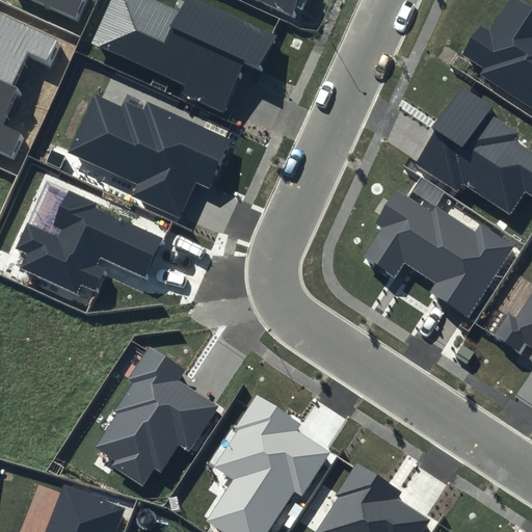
[(36,0),(78,20),(86,0),(36,0)]
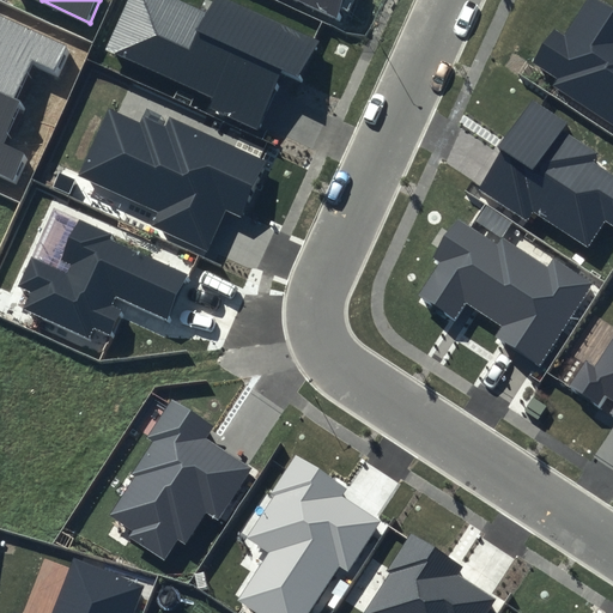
[(213,0),(208,13),(176,0),(129,0),(109,47),(216,93),(208,109),(255,129),(280,73),(303,83),(322,41),(229,0),(213,0)]
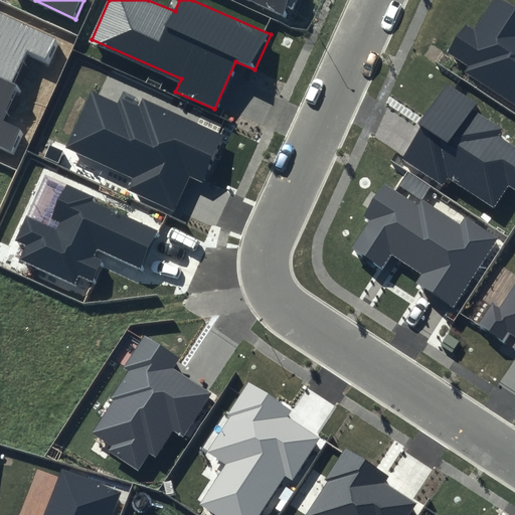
[(244,0),(281,16),(288,0),(244,0)]
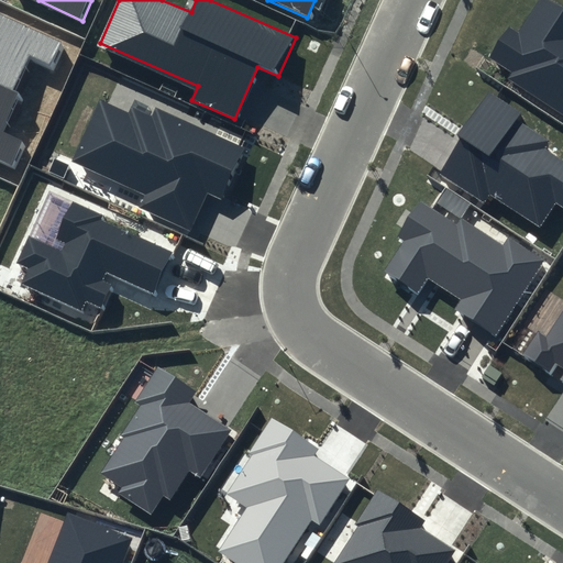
[(562,10),(547,0),(538,0),(517,33),(507,26),(488,55),(512,72),(508,78),(562,113),(562,10)]
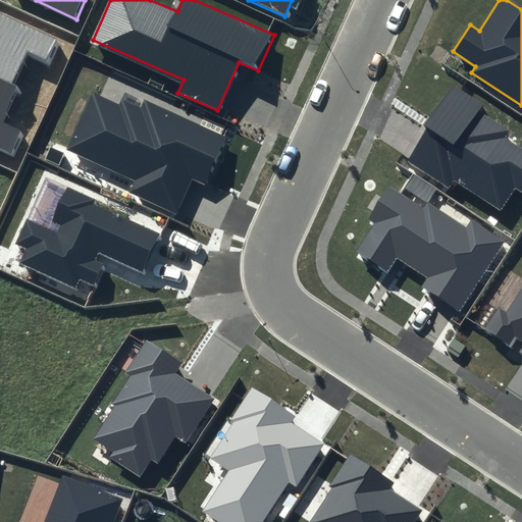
[(0,150),(15,158),(28,133),(4,121),(20,87),(15,85),(28,58),(51,70),(64,43),(0,11),(0,150)]
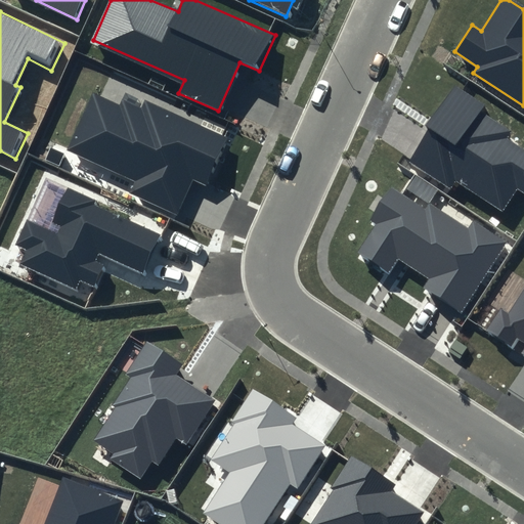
[(483,105),(454,86),(405,160),(450,189),(455,182),(501,213),(517,190),(523,194),(523,148),(507,138),(510,132),(479,112),(483,105)]
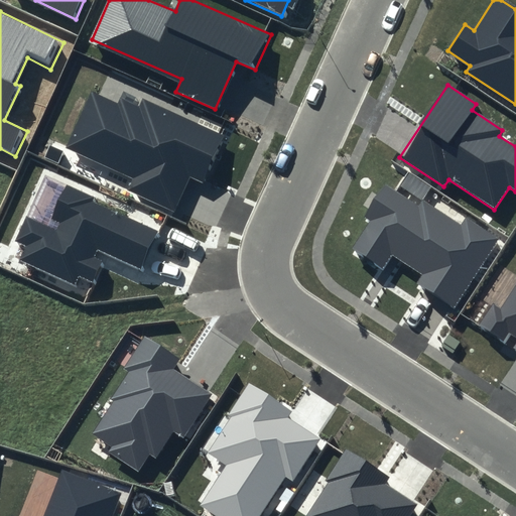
[(228,137),(143,98),(139,107),(120,98),(118,104),(91,91),(65,146),(132,177),(127,188),(175,211),(190,176),(206,183),(228,137)]
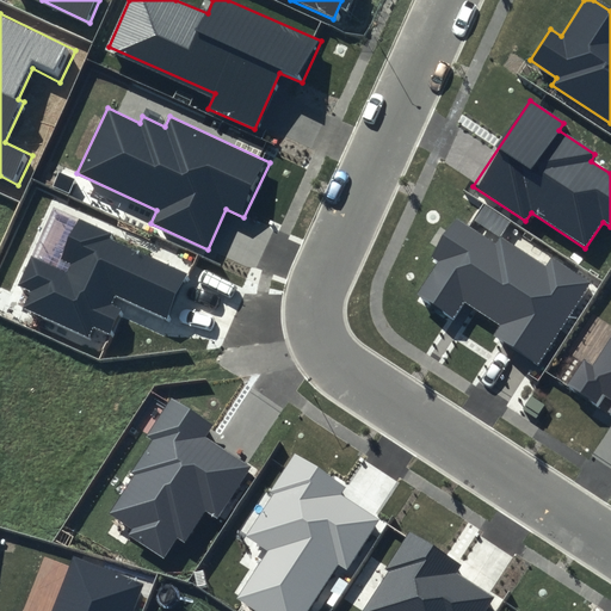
[(495,242),(455,216),(430,254),(439,261),(418,294),(452,316),(463,300),(501,325),(494,334),(537,363),(590,282),(551,257),(545,265),(499,235),(495,242)]
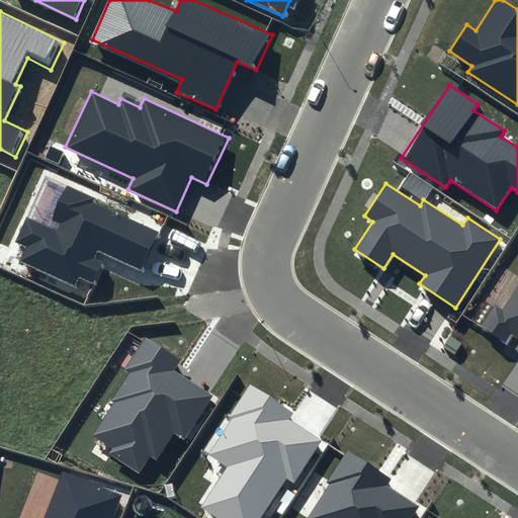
[(95,198),(67,185),(52,219),(63,224),(59,233),(27,218),(16,241),(26,246),(19,260),(74,285),(78,278),(97,287),(107,265),(92,258),(95,251),(141,272),(159,234),(93,202),(95,198)]
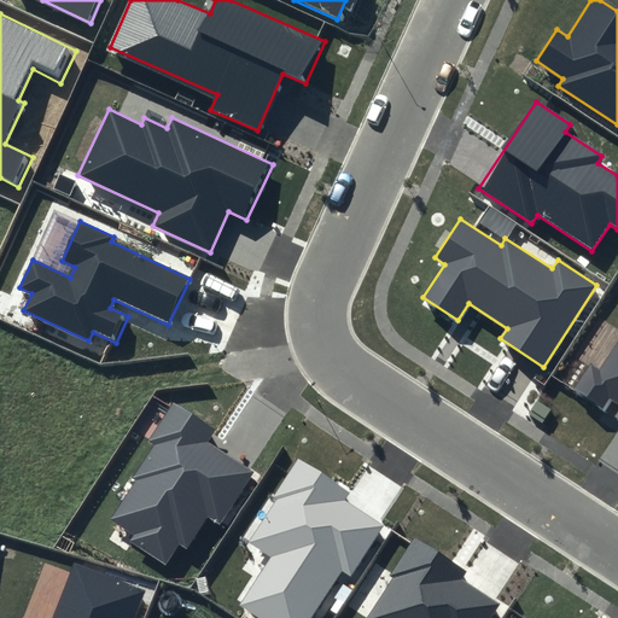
[(617,343),(600,371),(589,363),(572,389),(602,408),(610,397),(617,402),(617,409),(613,417),(617,420),(617,343)]
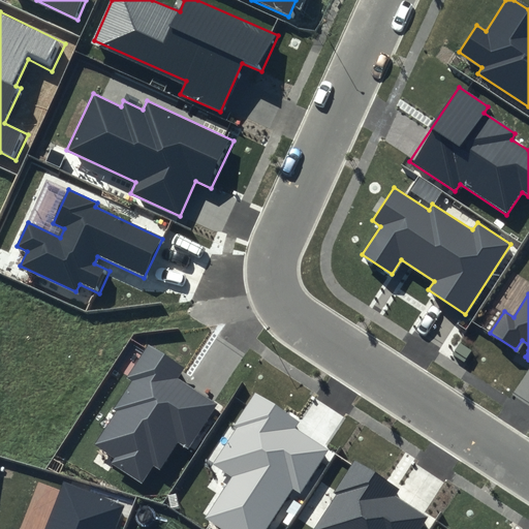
[(184,369),(149,346),(128,377),(131,379),(112,408),(116,411),(94,444),(113,457),(109,462),(142,484),(153,465),(160,470),(179,442),(187,447),(215,405),(177,379),(184,369)]
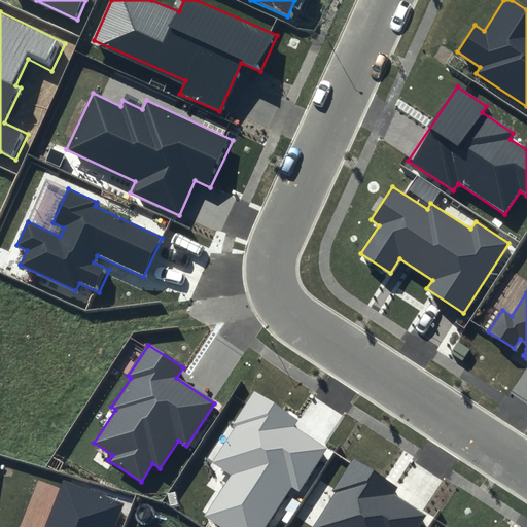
[(299,419),(254,390),(233,424),(236,426),(213,460),(234,475),(207,516),(223,526),(265,526),(291,487),(297,491),(327,447),(294,425),(299,419)]
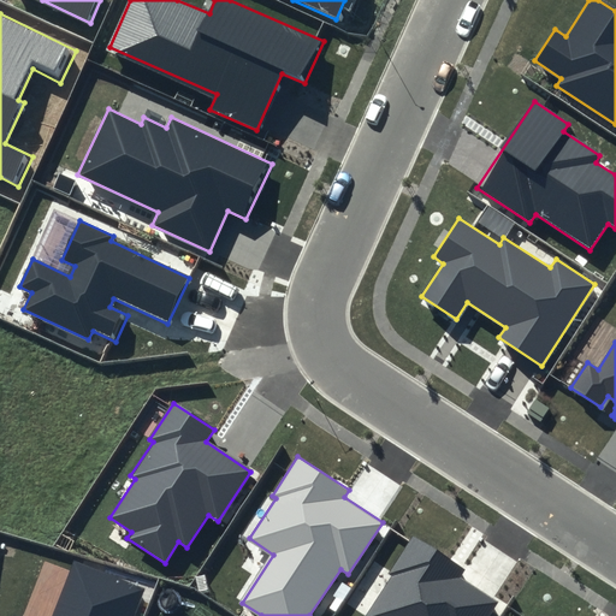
[(463,570),(412,537),(388,574),(391,578),(365,615),(489,615),(497,604),(458,579),(463,570)]
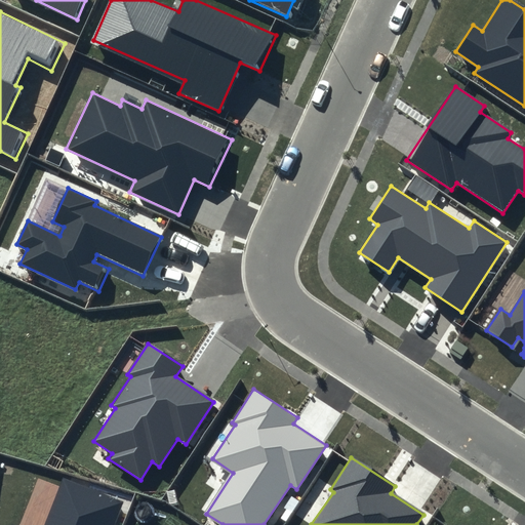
[(114,524),(124,500),(63,477),(43,524),(114,524)]
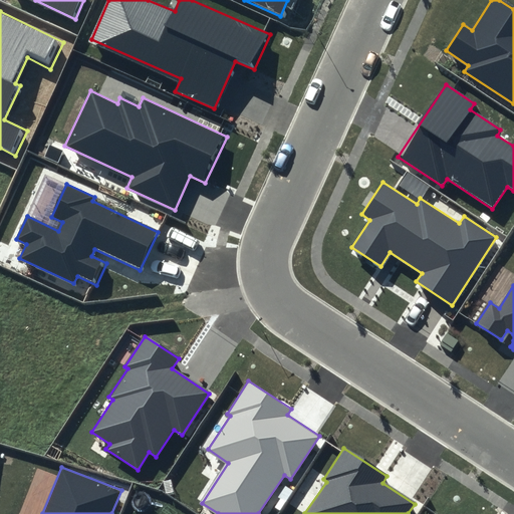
All buildings are outlined.
